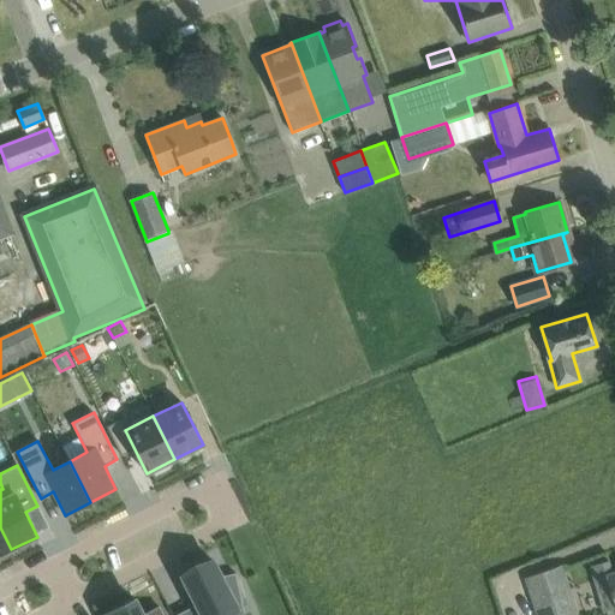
[(0,555),(11,549),(0,527),(0,555)]
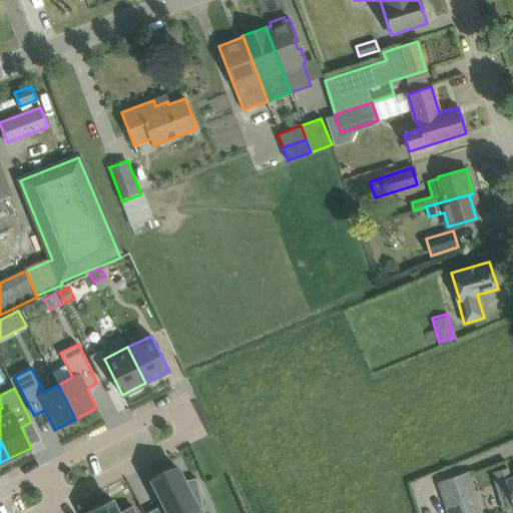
[(158,507),(146,512),(186,512),(197,507),(202,506),(196,478),(184,481),(177,468),(152,481),(166,508),(161,511),(158,507)]
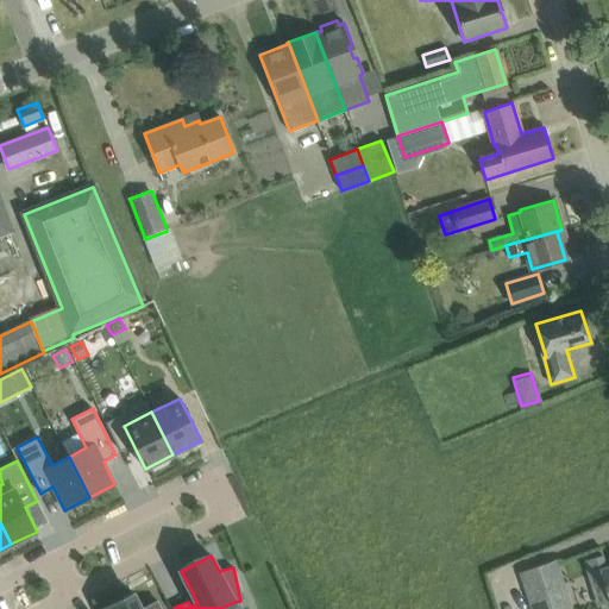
[(608,603),(608,567),(606,569),(602,557),(584,562),(600,607),(608,603)]
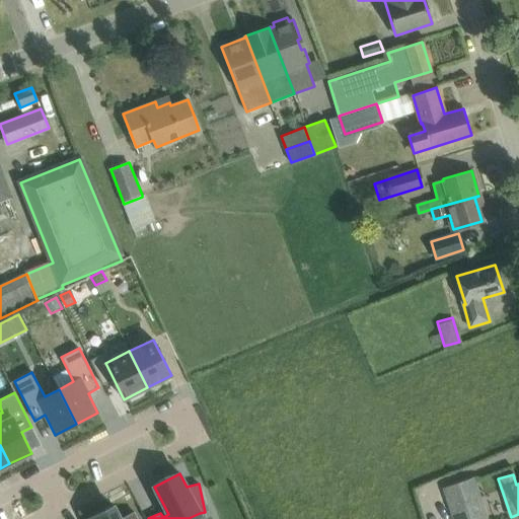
[(486,518),(472,477),(443,488),(454,518),(486,518)]
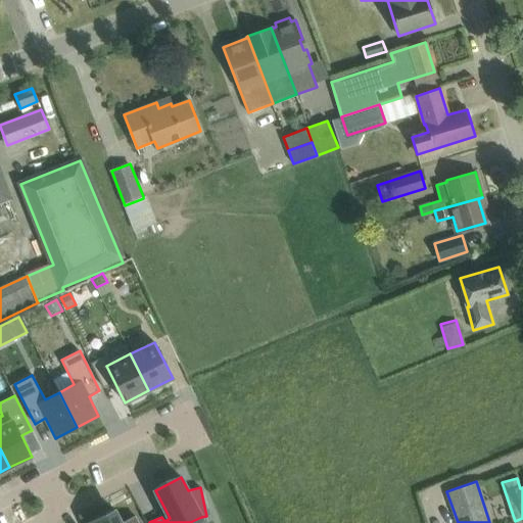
[(101,518),(90,522),(138,522),(135,515),(121,522),(119,520),(120,519),(115,509),(100,517),(101,518)]
